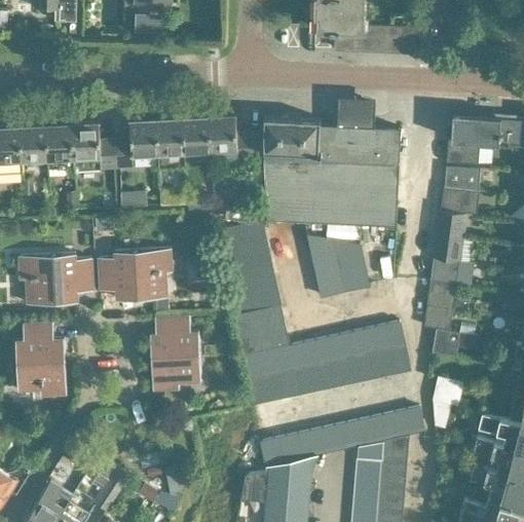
[(34,0),(34,9),(53,9),(53,23),(74,23),(74,0),(34,0)]
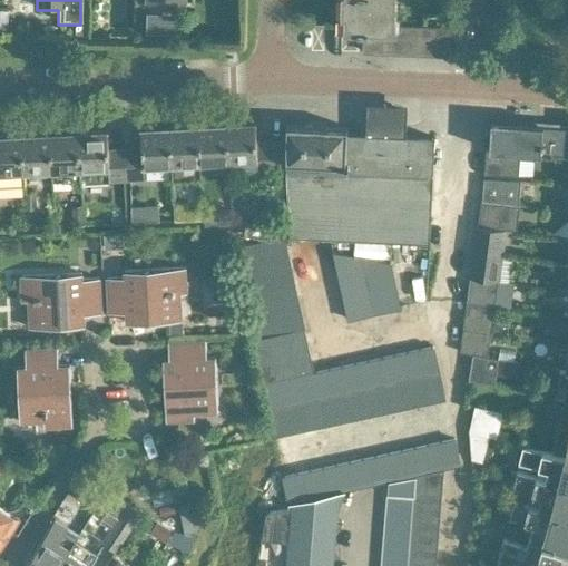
[(393,27),(394,0),(340,0),(340,30),(350,30),(355,31),(363,31),(390,31),(395,31),(395,29),(395,27),(393,27)]
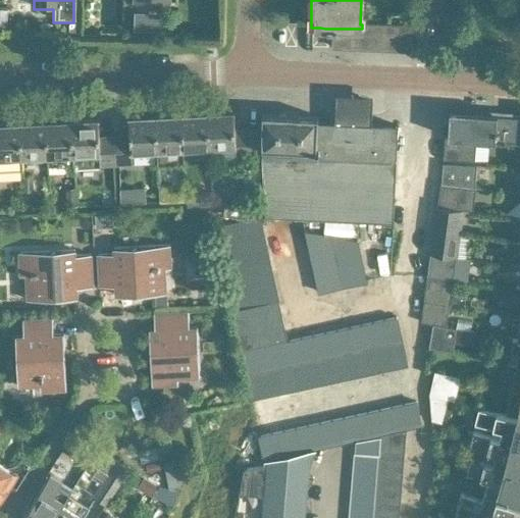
[(416,1),(416,13),(416,18),(423,18),(423,24),(424,24),(435,24),(436,24),(436,18),(443,18),(443,17),(443,1),(425,1),(416,1)]
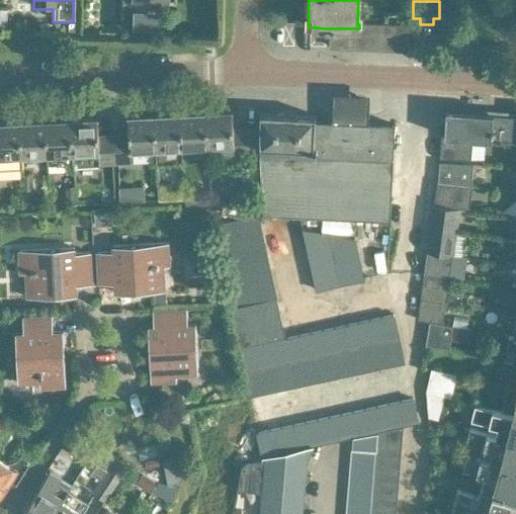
[(354,28),(353,52),(366,52),(367,27),(359,26),(359,28),(354,28)]
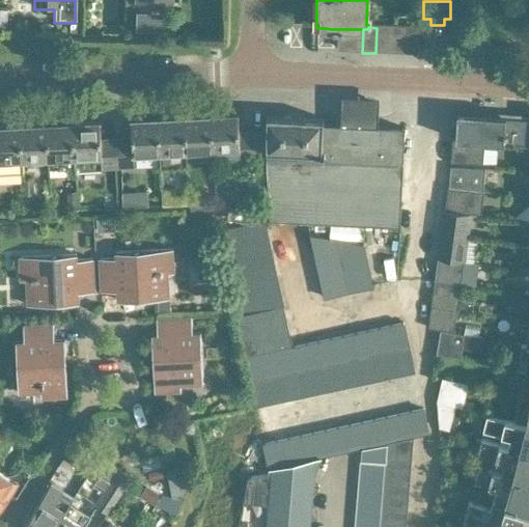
[(377,28),(376,53),(389,54),(390,28),(377,28)]
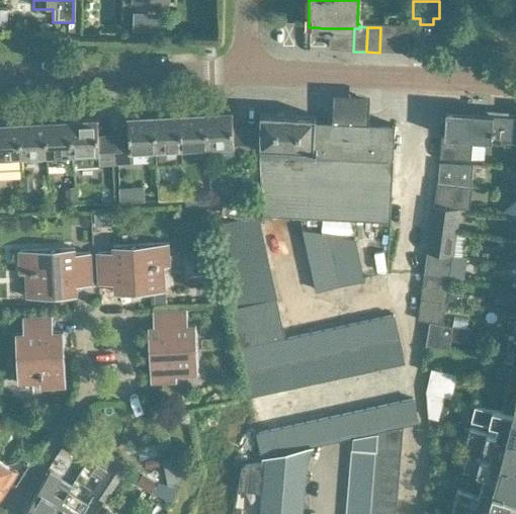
[(380,27),(379,53),(393,53),(394,27),(380,27)]
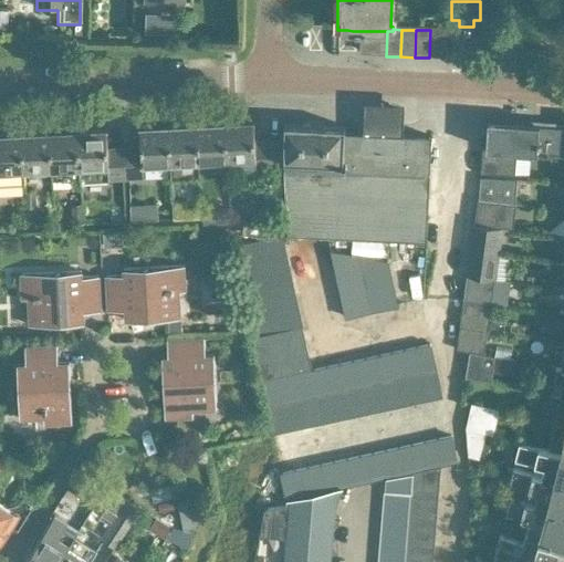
[(430,30),(429,58),(444,59),(445,30),(440,30),(430,30)]
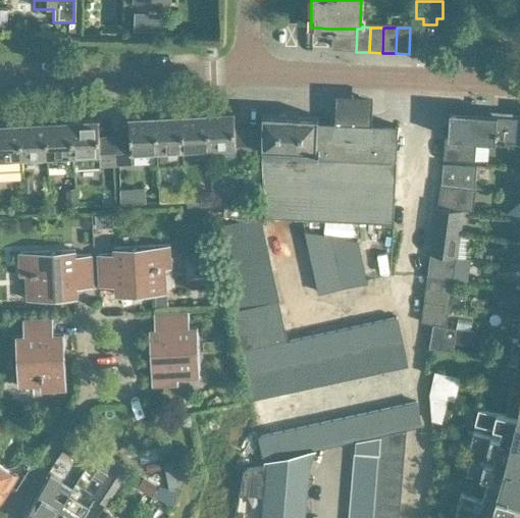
[(357,29),(332,29),(331,51),(356,52),(357,29)]
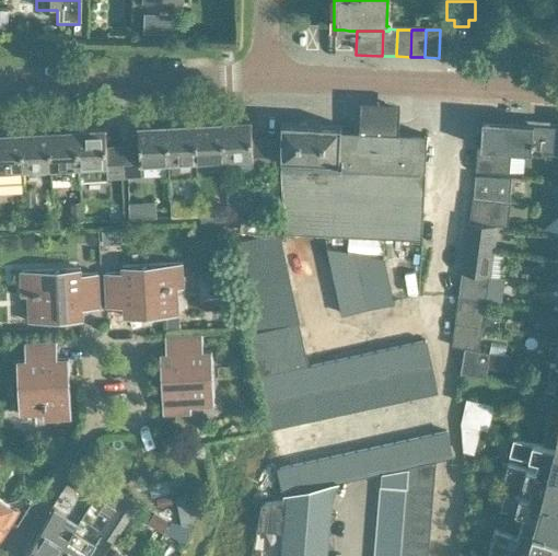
[(557,129),(483,123),(480,150),(510,152),(557,155),(557,129)]
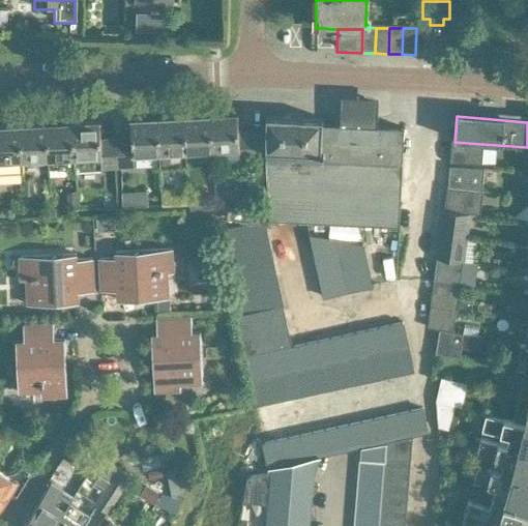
[(253,164),(251,135),(237,136),(236,118),(209,119),(211,157),(238,155),(238,165),(253,164)]
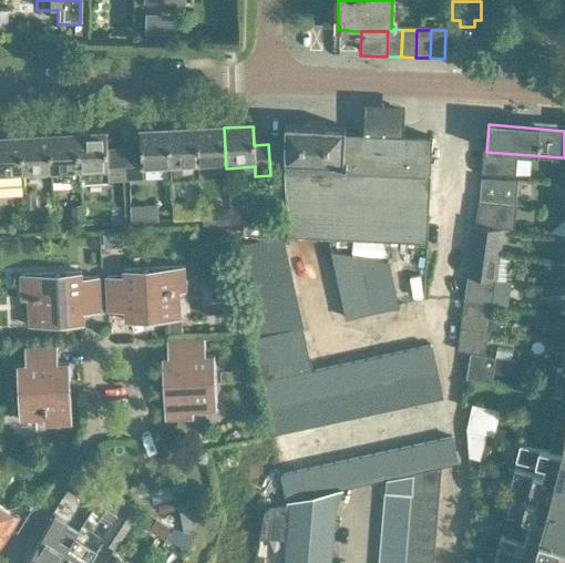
[(226,169),(224,128),(195,129),(197,170),(226,169)]
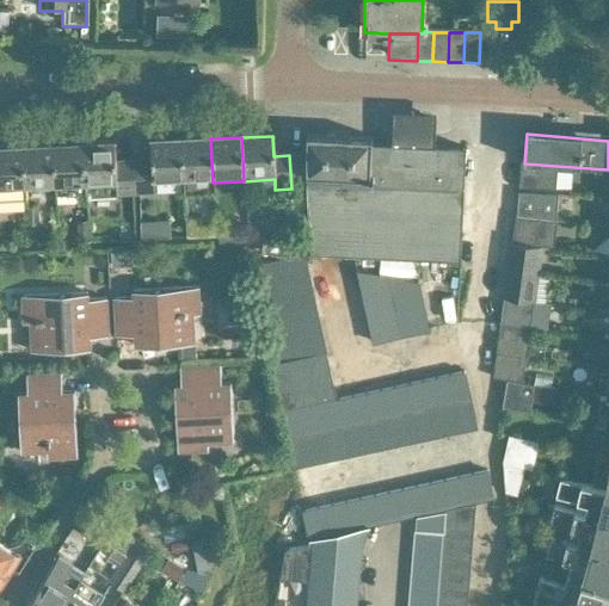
[(460,264),(466,152),(370,147),(370,141),(306,137),(305,154),(306,187),(309,240),(263,242),(260,254),(284,259),(281,260),(302,264),(303,265),(309,265),(309,255),(417,261),(460,264)]
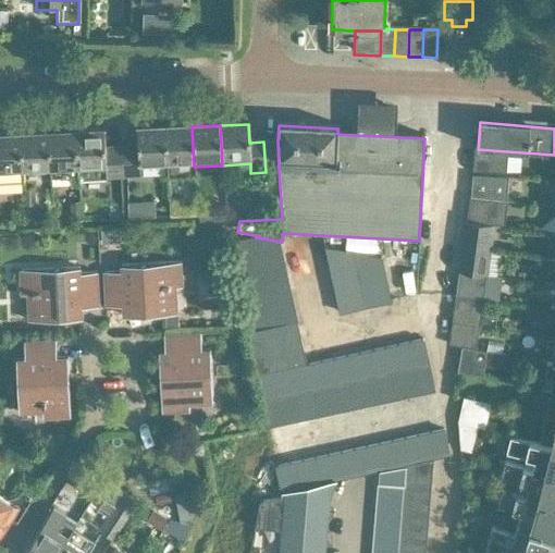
[(195,177),(194,167),(192,126),(164,127),(165,169),(167,180),(195,177)]
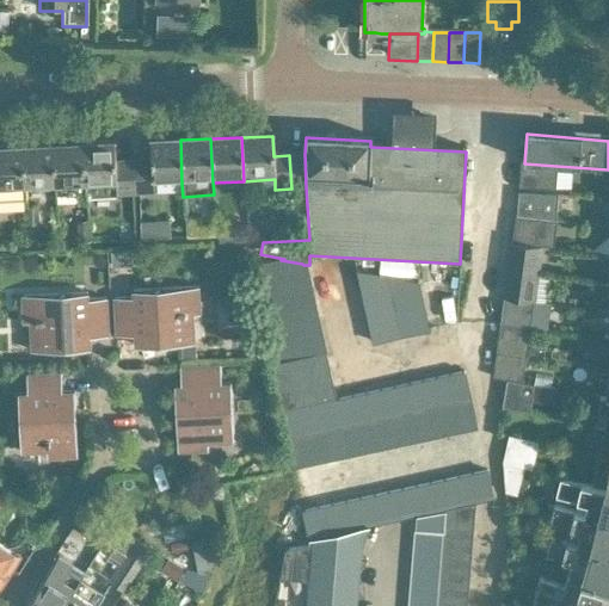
[(182,185),(180,140),(148,142),(149,162),(131,164),(134,197),(155,197),(155,186),(182,185)]
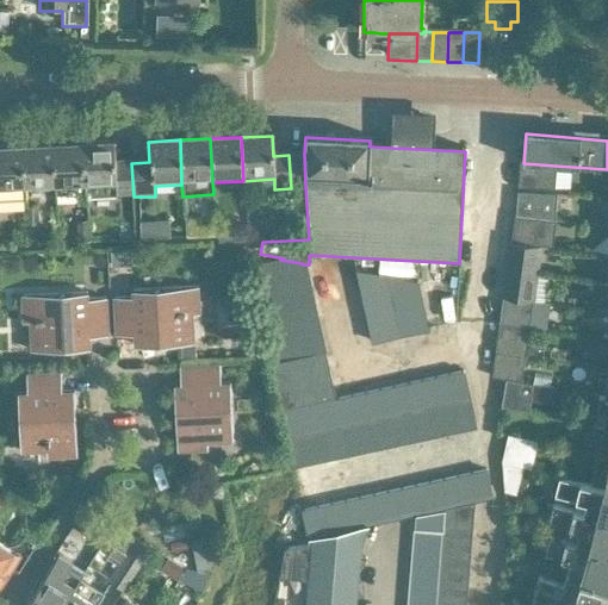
[(134,197),(131,163),(113,164),(112,144),(82,145),(85,197),(86,197),(86,199),(134,197)]
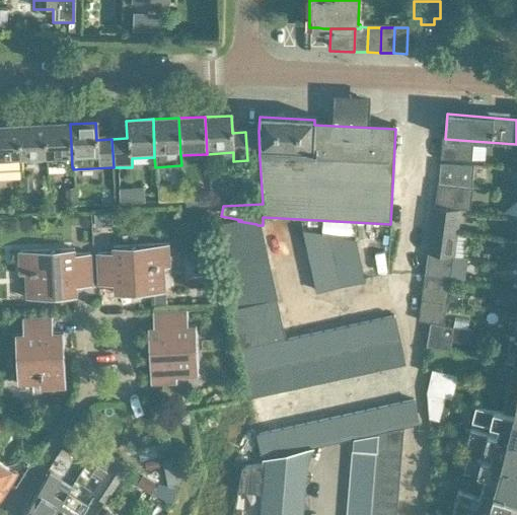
[(72,167),(70,124),(44,125),(46,163),(49,163),(49,168),(72,167)]
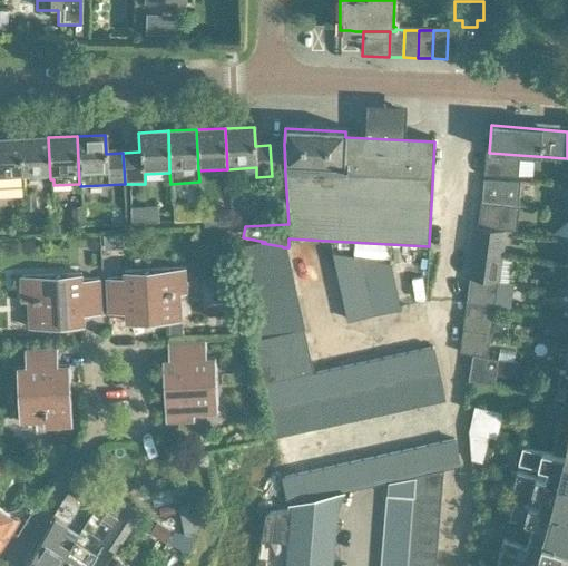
[(50,179),(48,137),(19,138),(21,181),(50,179)]
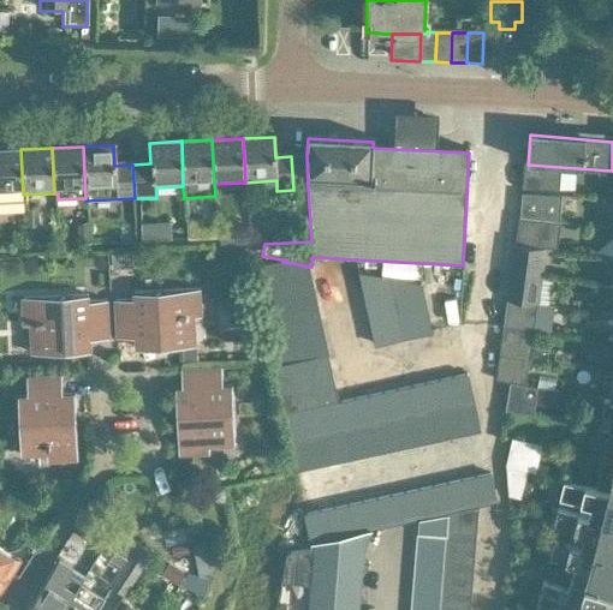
[(0,205),(24,204),(23,195),(21,149),(0,150),(0,205)]
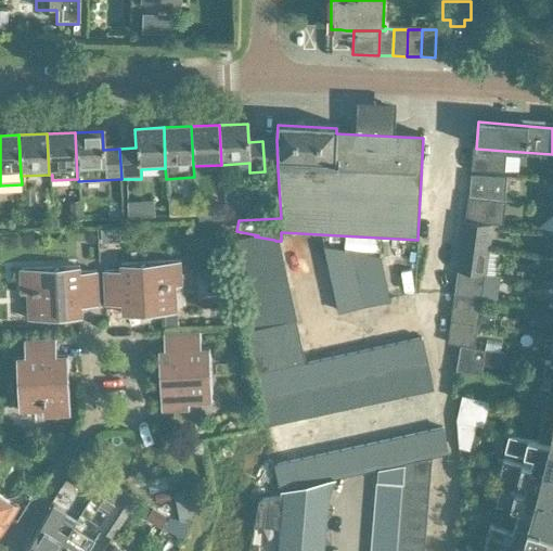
[(278,170),(277,140),(262,141),(265,171),(278,170)]
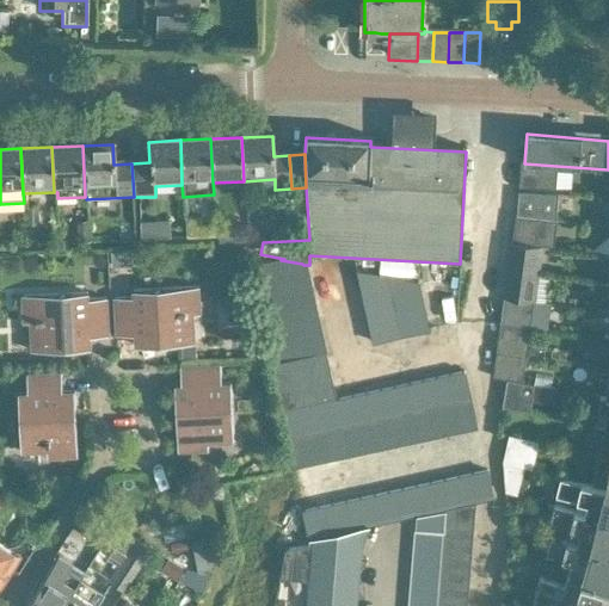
[(554,192),(557,166),(524,164),(520,162),(517,190),(554,192)]
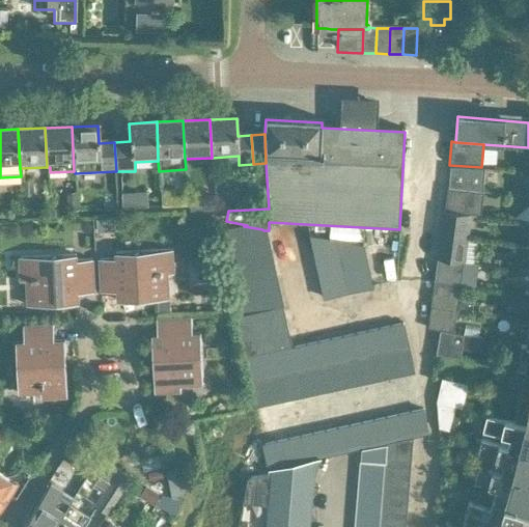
[(483,171),(473,170),(450,168),(448,191),(448,192),(467,193),(471,194),(481,194),(483,171)]
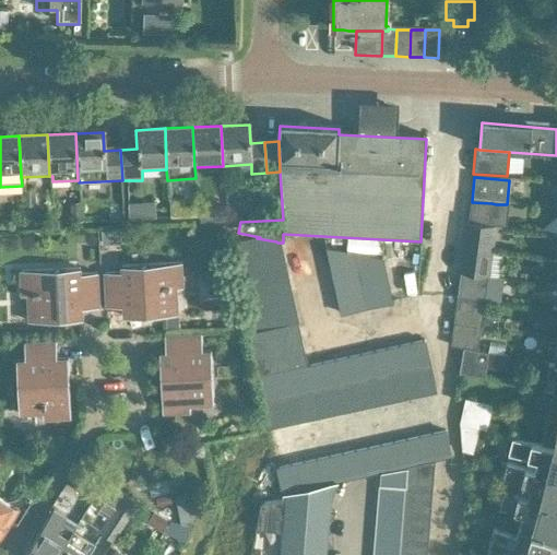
[(35,191),(23,192),(24,210),(36,209),(35,191)]
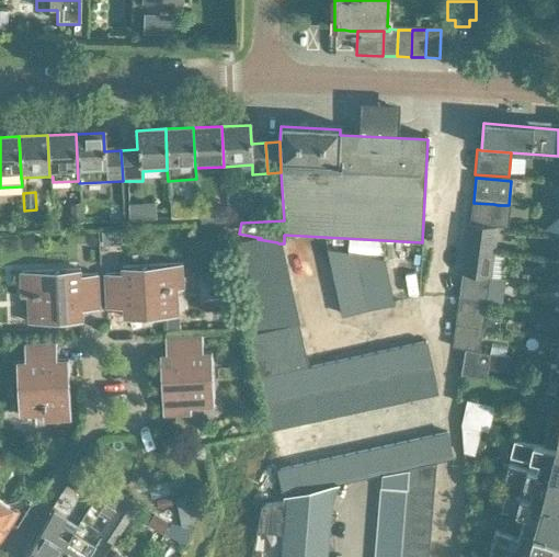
[(474,203),(468,227),(495,229),(508,230),(510,205),(509,205),(498,205),(474,203)]
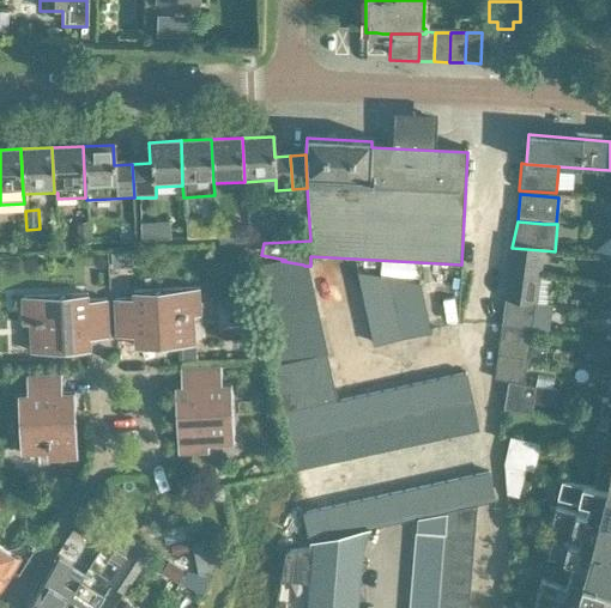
[(76,226),(77,248),(90,245),(89,224),(76,226)]
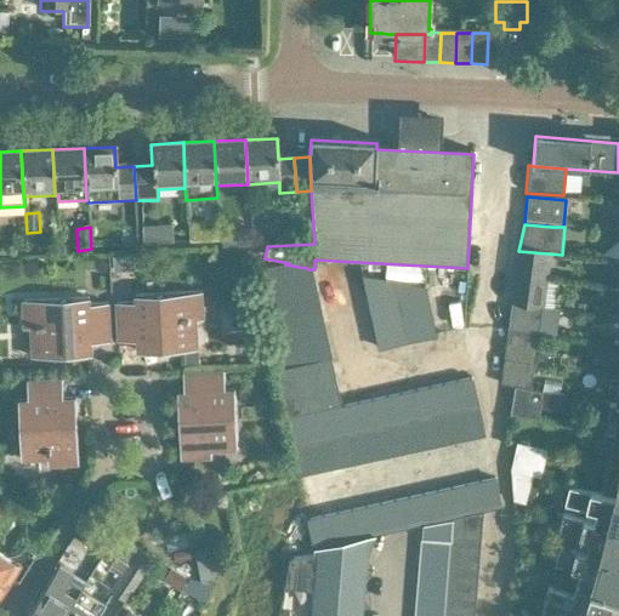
[(545,281),(549,254),(518,251),(515,278),(545,281)]
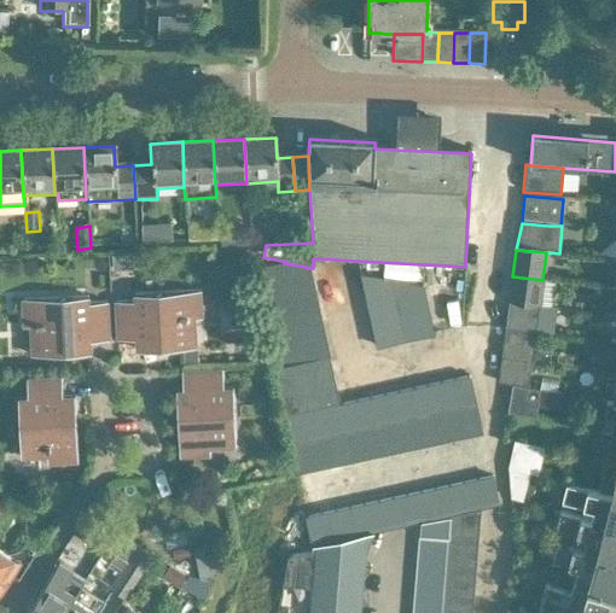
[(133,257),(110,258),(110,273),(133,273),(133,257)]
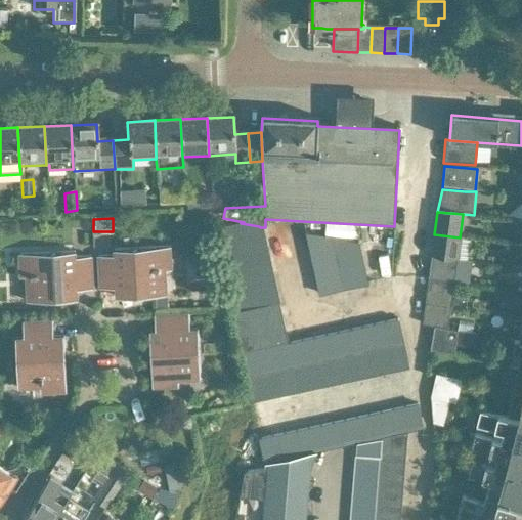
[(219,229),(223,247),(262,239),(260,227),(259,226),(241,223),(219,229)]
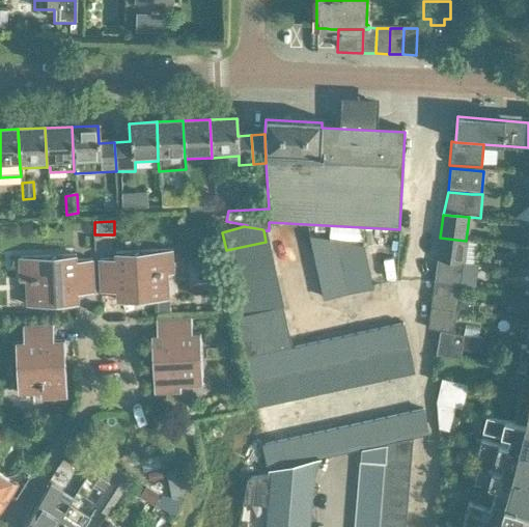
[(463,264),(466,241),(440,238),(437,260),(463,264)]
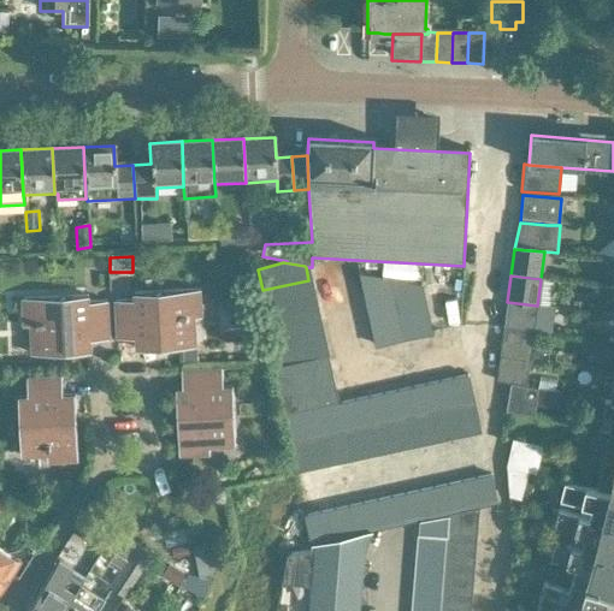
[(389,282),(358,277),(364,306),(393,300),(420,294),(419,288),(389,282)]
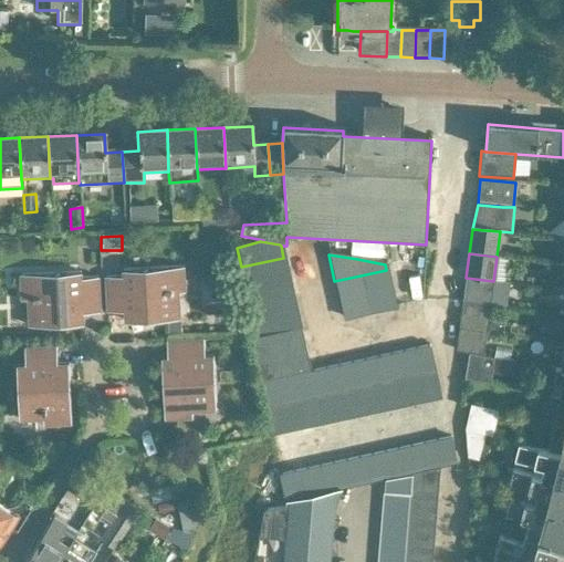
[(241,267),(244,281),(286,272),(283,258),(241,267)]
